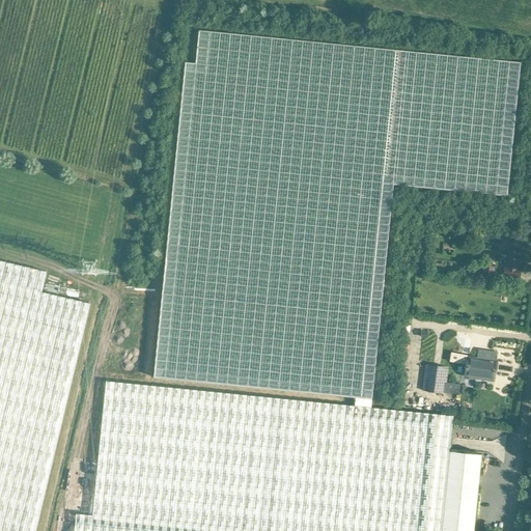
[(355,407),(371,409),(393,185),(507,196),(521,62),(199,30),(196,63),(186,62),(155,378),(356,397),(355,407)]
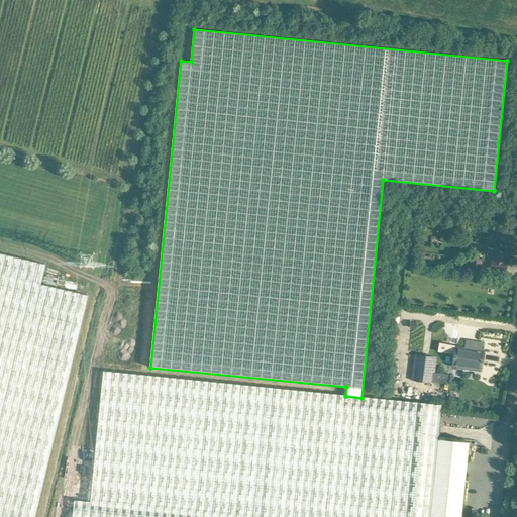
[(507,262),(505,262),(503,262),(503,257),(506,257),(507,245),(495,243),(493,261),(492,260),(491,269),(506,271),(507,262)]
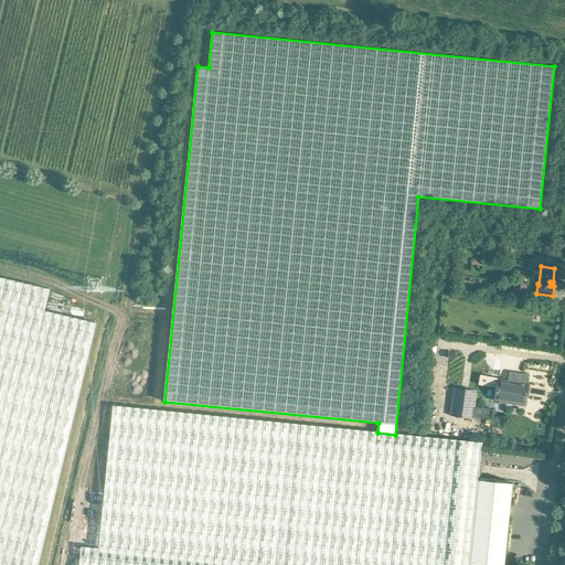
[(0,564),(38,564),(96,323),(45,311),(50,289),(0,277),(0,564)]
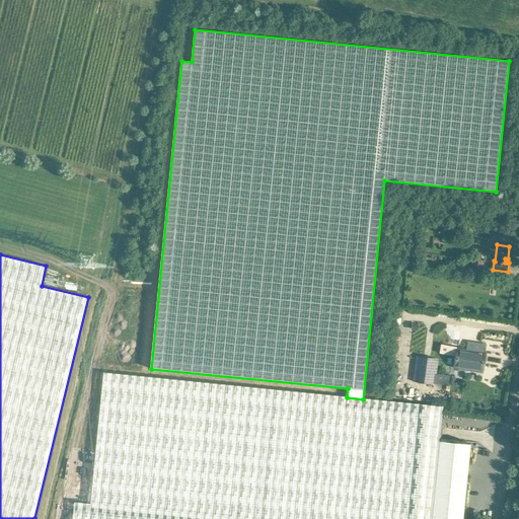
[(482,276),(483,261),(471,260),(470,275),(482,276)]
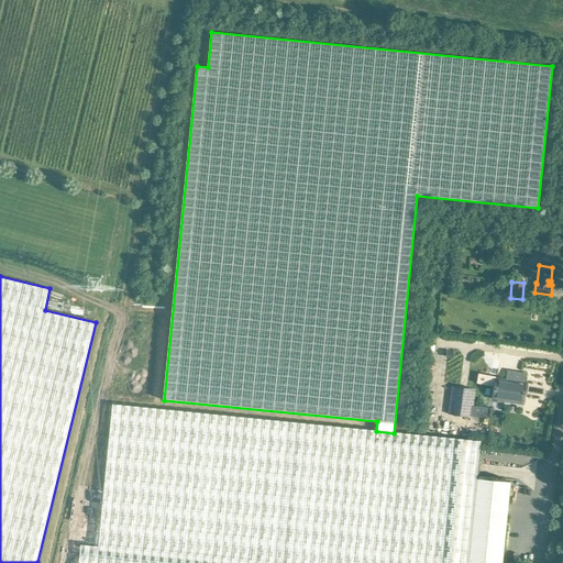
[(538,403),(539,394),(523,392),(527,374),(508,371),(506,382),(497,381),(495,397),(522,401),(538,403)]
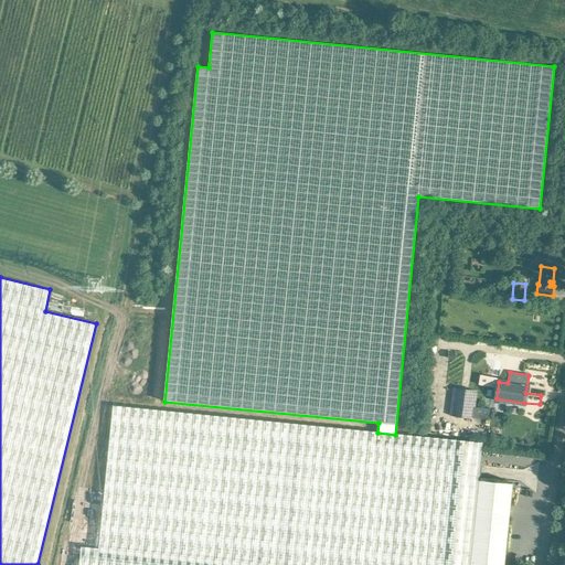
[(454,388),(450,416),(473,419),(473,414),(489,416),(490,409),(475,407),(477,392),(454,388)]
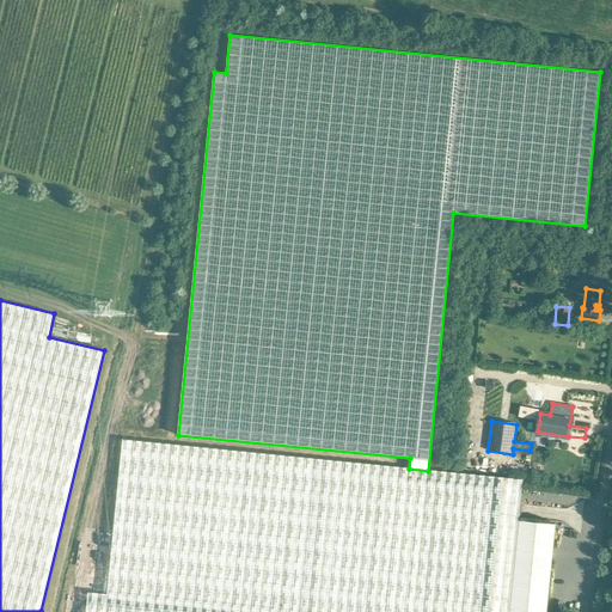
[(545,611),(555,526),(519,521),(524,481),(428,471),(409,469),(122,439),(106,594),(87,592),(85,611),(545,611)]
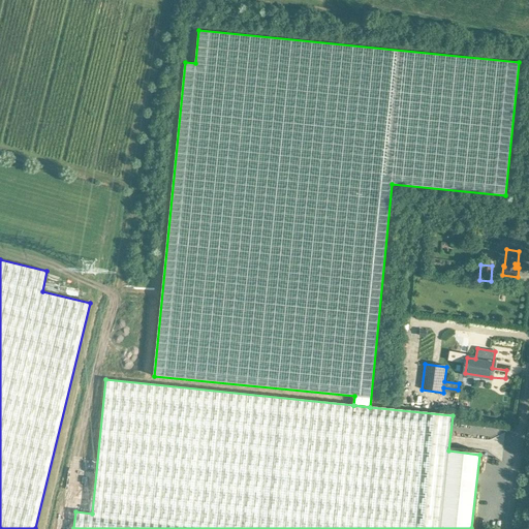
[(440,397),(440,405),(461,406),(461,398),(440,397)]
